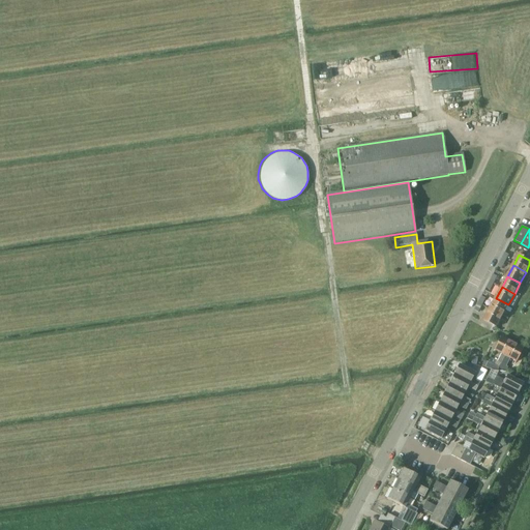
[(496,298),(490,308),(503,316),(508,304),(496,298)]
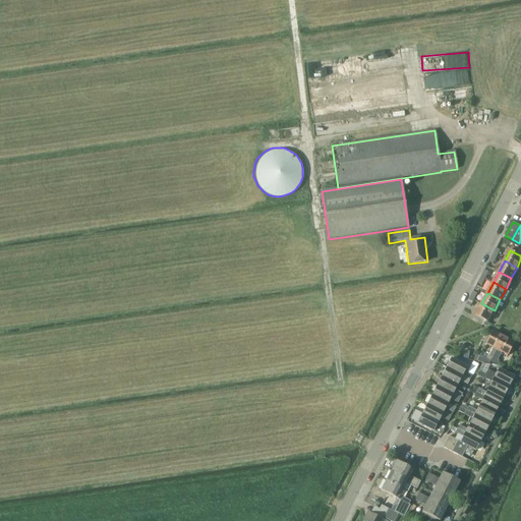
[(488,322),(495,310),(481,303),(475,314),(488,322)]
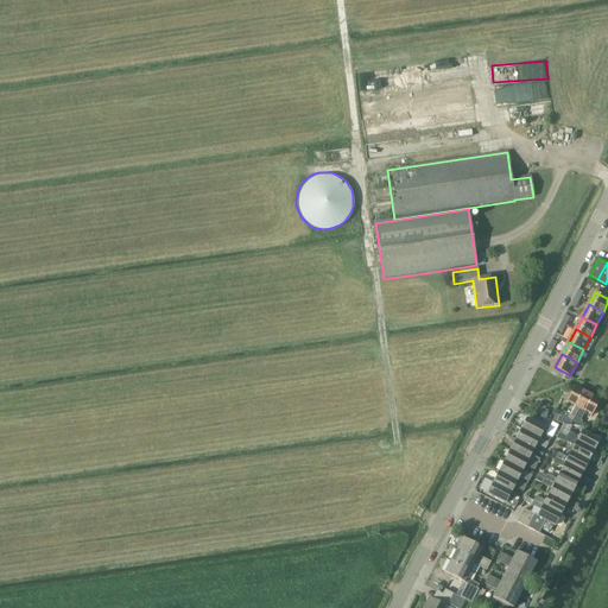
[(567,413),(564,417),(572,422),(587,393),(575,387),(567,401),(575,406),(570,415),(567,413)]
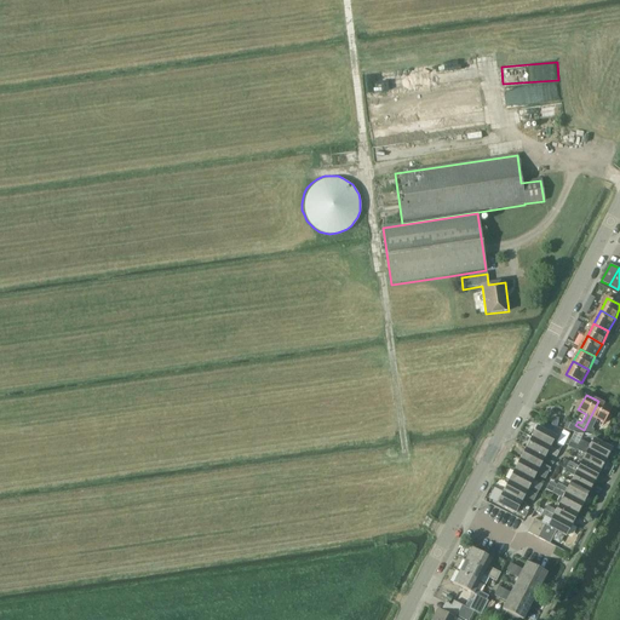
[(612,408),(598,401),(584,430),(592,434),(595,430),(592,429),(597,419),(604,424),(612,408)]
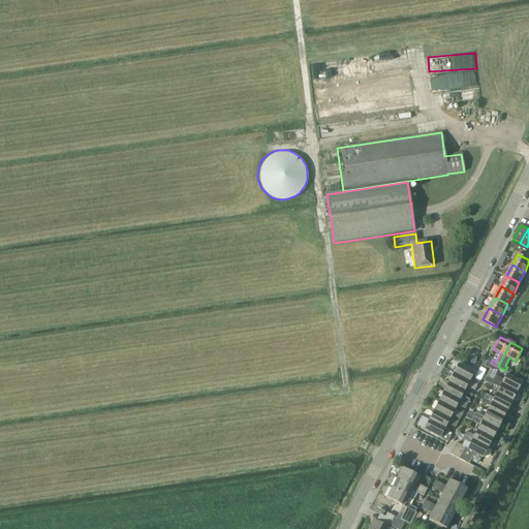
[(487,362),(484,367),(496,370),(497,367),(487,362)]
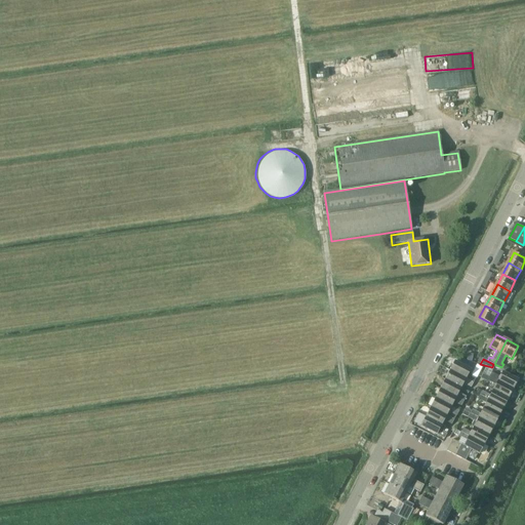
[(455,361),(450,370),(474,382),(476,378),(469,374),(471,370),(455,361)]
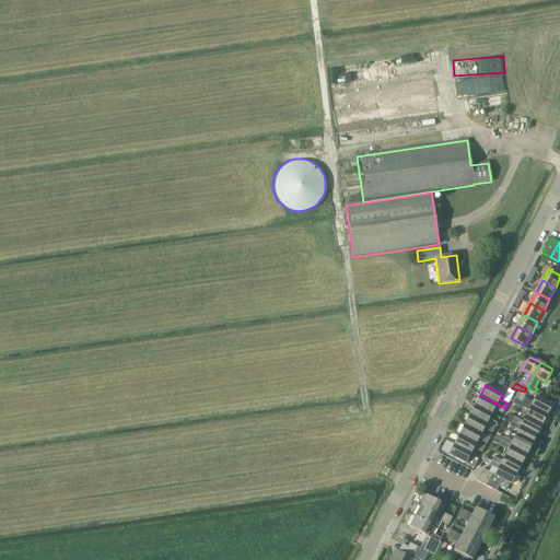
[(510,388),(503,401),(508,404),(514,392),(515,391),(515,389),(510,388)]
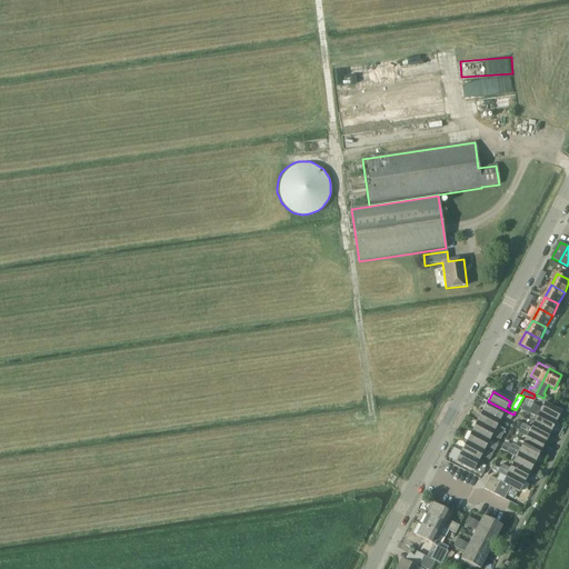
[(513,415),(488,401),(482,411),(500,421),(502,416),(510,420),(513,415)]
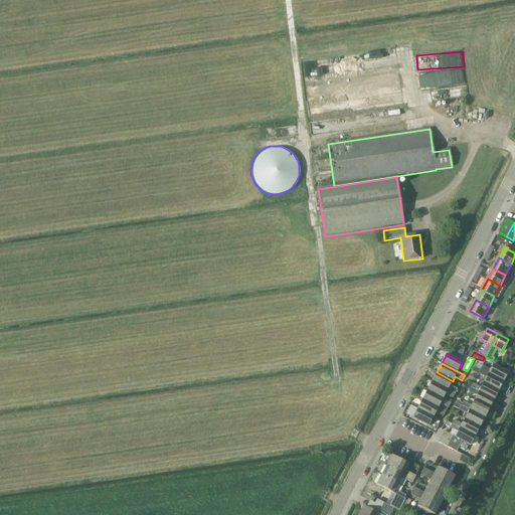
[(482,366),(480,369),(504,381),(508,372),(493,364),(490,370),(482,366)]
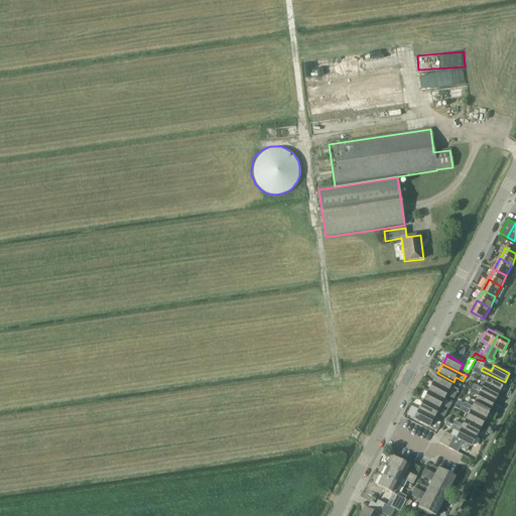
[(481,370),(479,374),(487,378),(484,383),(500,391),(505,382),(481,370)]
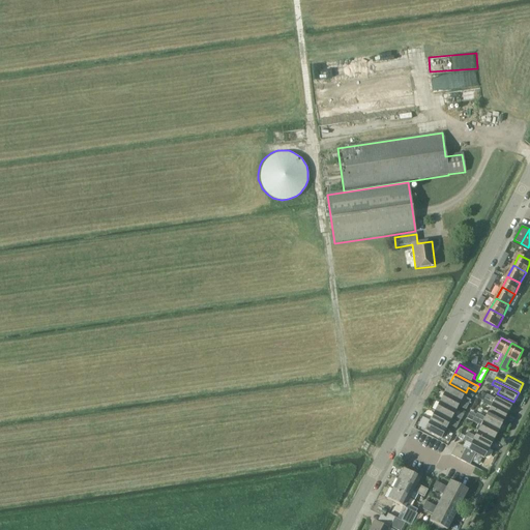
[(449,383),(444,392),(468,405),(470,401),(464,396),(466,392),(449,383)]
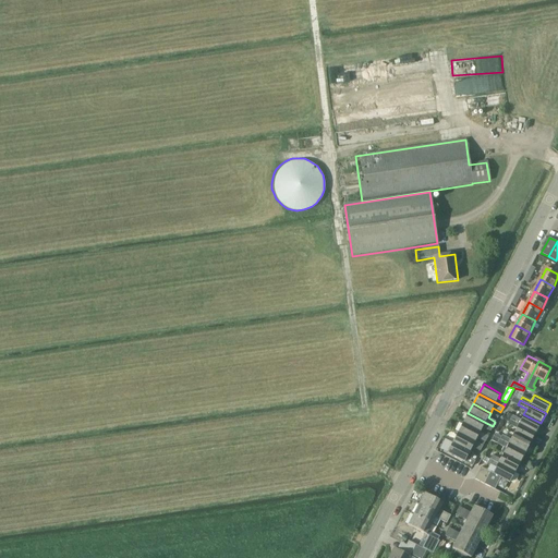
[(468,413),(462,423),(480,433),(483,427),(490,432),(493,426),(468,413)]
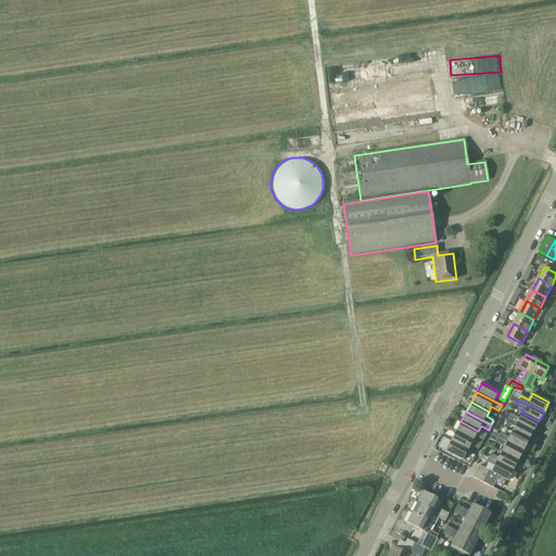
[(510,414),(508,418),(533,431),(539,421),(521,413),(518,419),(510,414)]
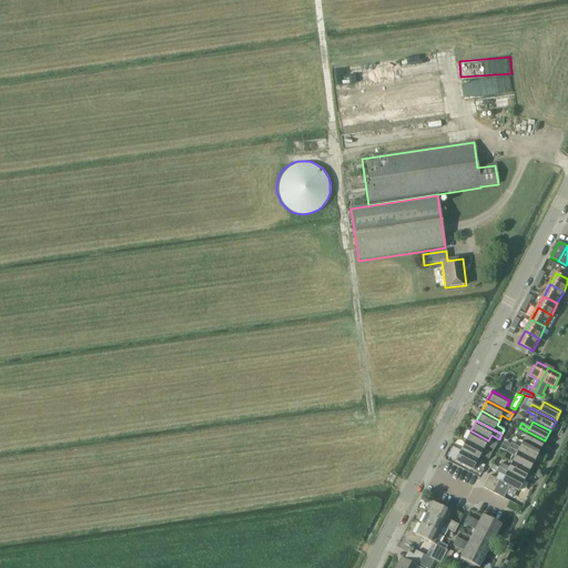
[(519,427),(517,432),(525,436),(523,442),(540,452),(545,440),(519,427)]
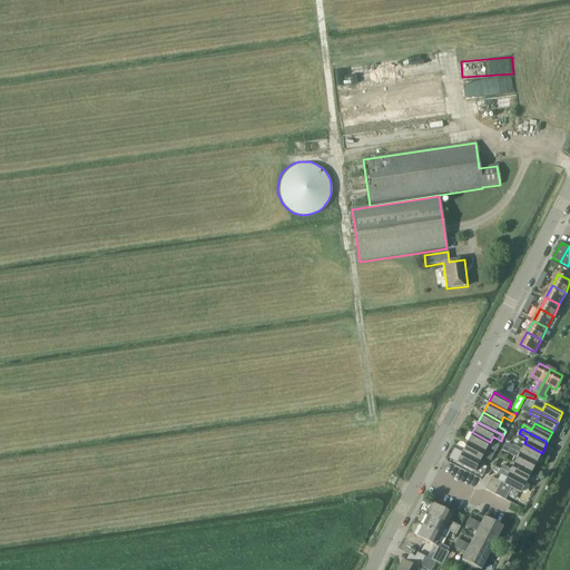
[(490,442),(472,432),(468,442),(492,455),(495,451),(488,446),(490,442)]
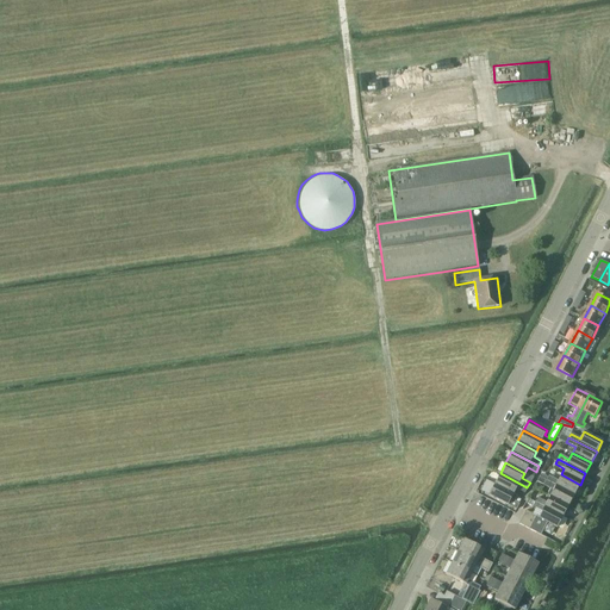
[(500,473),(495,484),(514,495),(516,490),(524,493),(527,487),(500,473)]
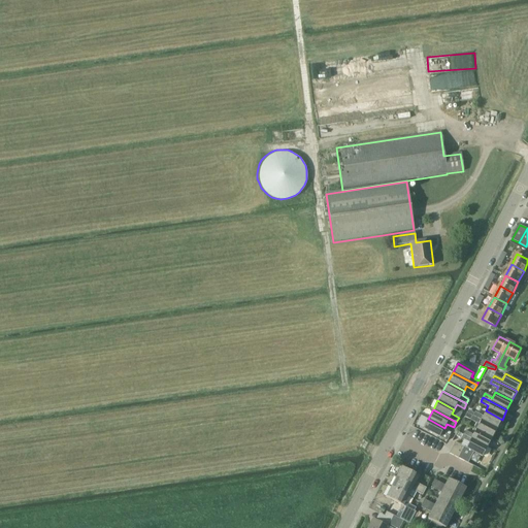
[(474,413),(472,417),(497,429),(502,420),(486,410),(483,417),(474,413)]
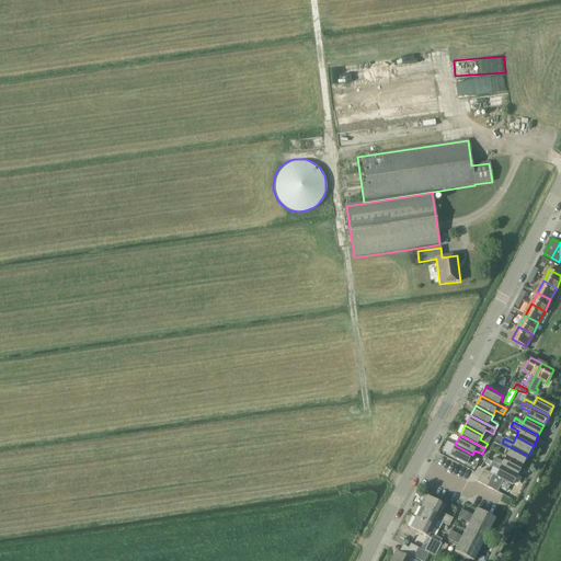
[(502,443),(500,446),(506,449),(503,455),(505,456),(523,466),(528,456),(502,443)]
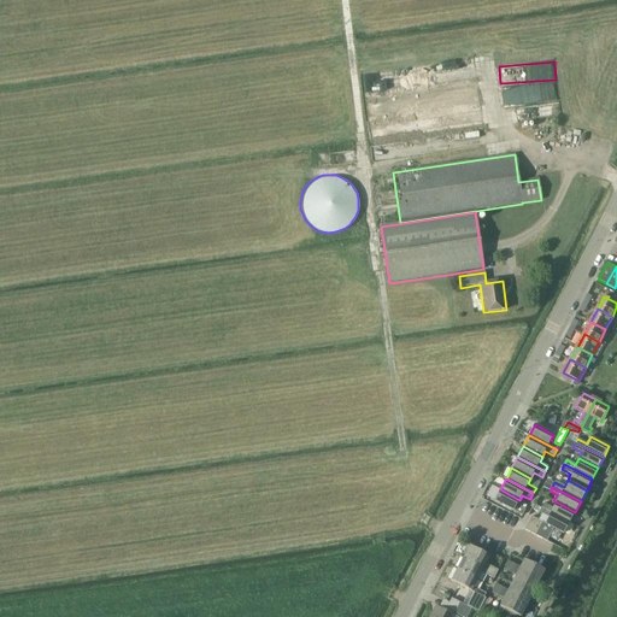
[(523,501),(519,500),(500,489),(494,501),(522,516),(526,510),(521,507),(523,501)]
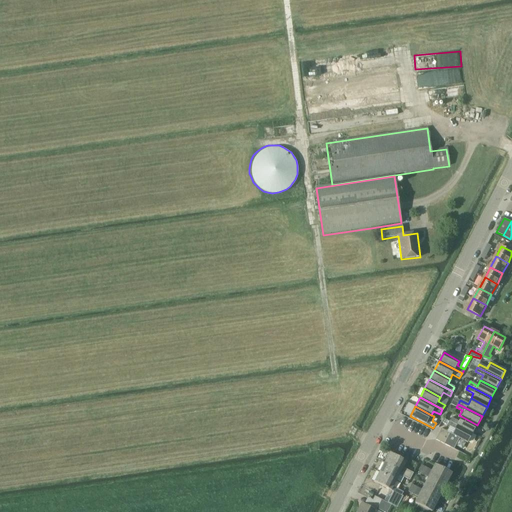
[(451,418),(449,421),(472,434),(477,425),(461,416),(458,422),(451,418)]
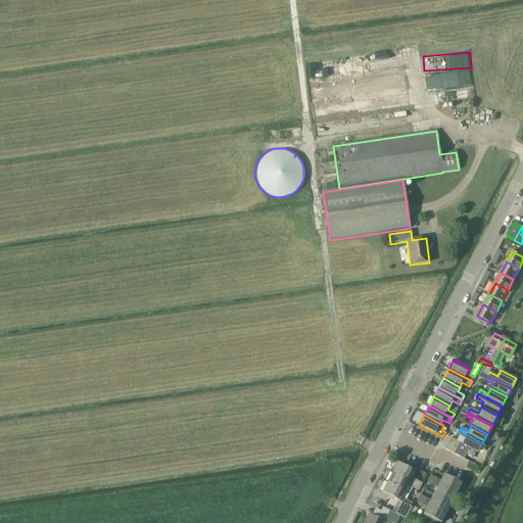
[(459,430),(457,434),(459,436),(457,441),(460,442),(465,445),(464,445),(468,447),(478,453),(482,443),(459,430)]
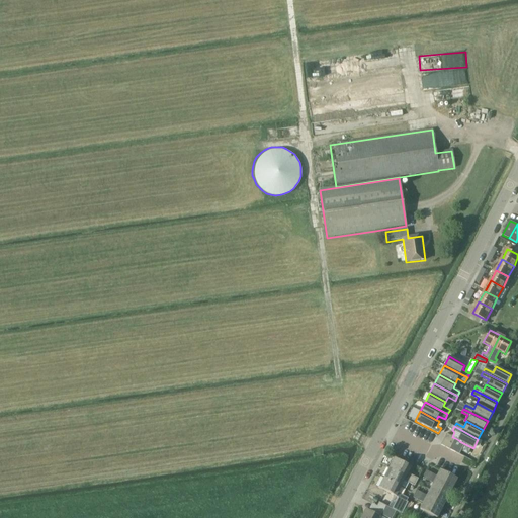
[(446,433),(440,444),(445,447),(450,436),(446,433)]
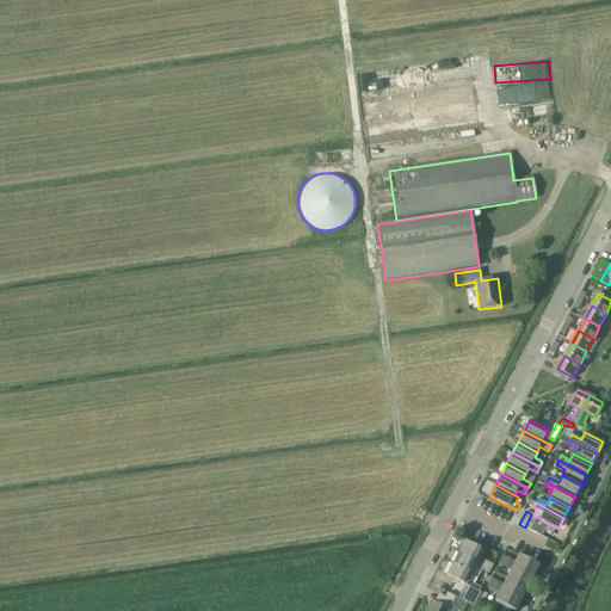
[(531,514),(525,528),(530,530),(537,517),(534,516),(531,514)]
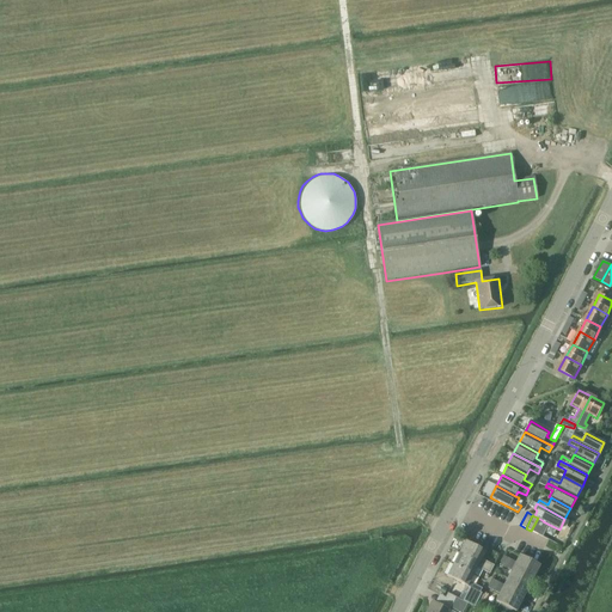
[(538,518),(531,531),(537,534),(542,537),(544,531),(548,524),(543,521),(544,521),(538,518)]
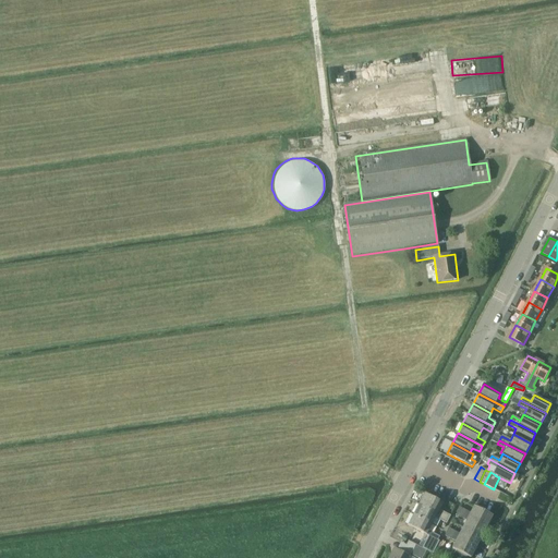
[(443,502),(425,494),(420,505),(448,520),(450,516),(439,510),(443,502)]
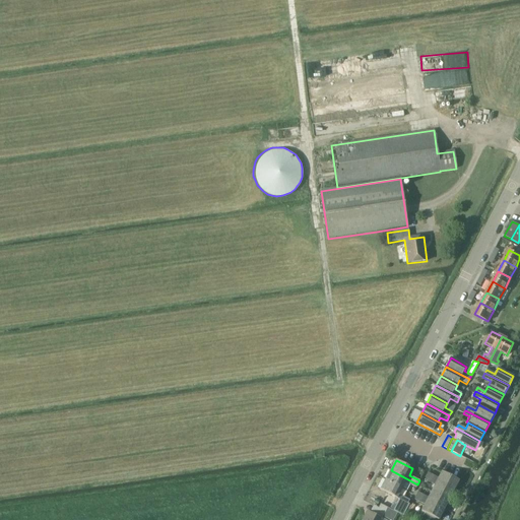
[(391,470),(386,479),(402,489),(405,482),(415,488),(417,484),(391,470)]
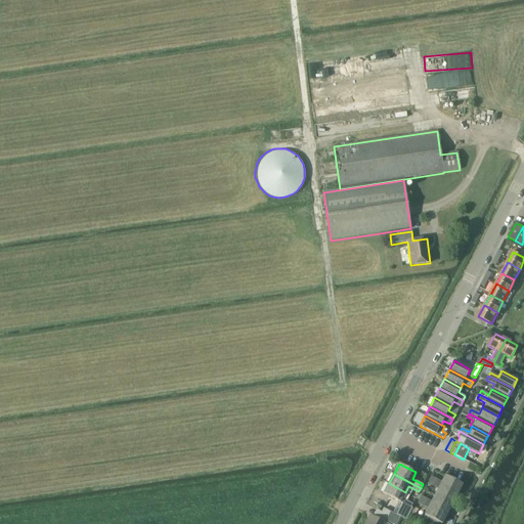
[(442,481),(432,476),(430,479),(457,493),(463,484),(445,475),(442,481)]
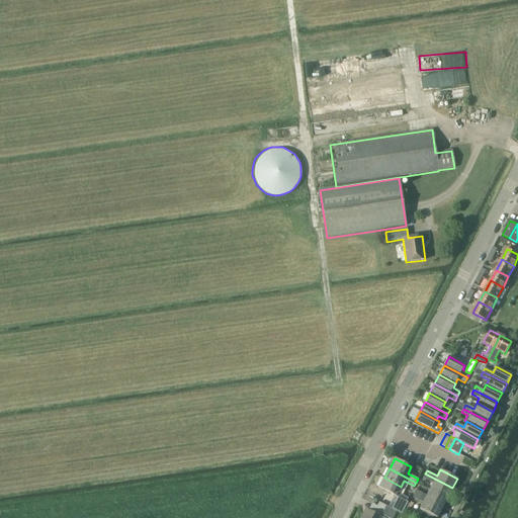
[(447,498),(452,488),(425,473),(423,478),(433,483),(430,489),(447,498)]
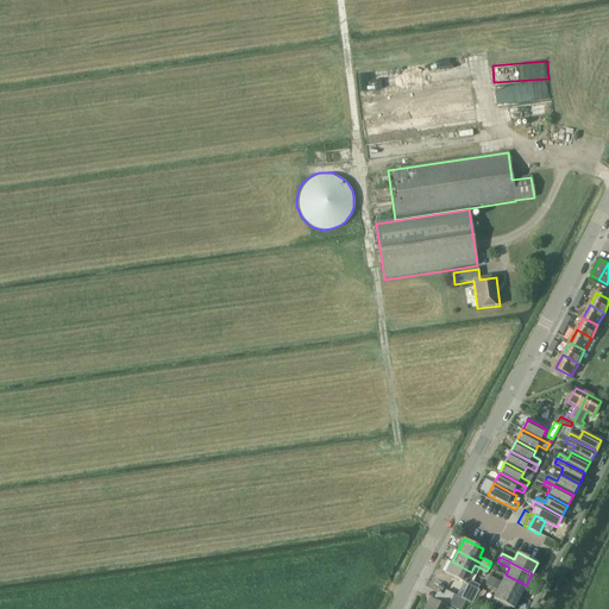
[(476,576),(471,572),(452,562),(446,573),(477,590),(479,585),(473,582),(476,576)]
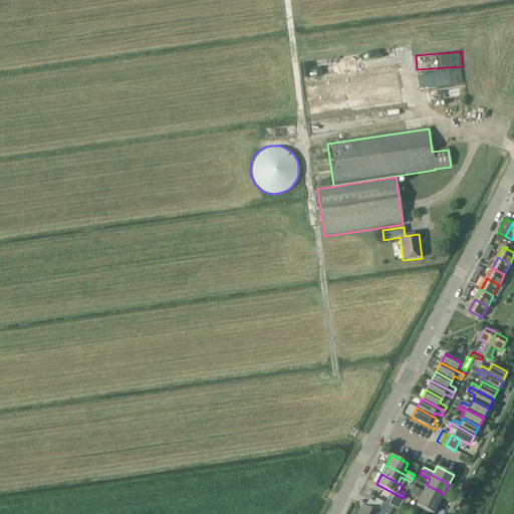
[(414,486),(412,490),(439,504),(444,494),(427,485),(424,491),(414,486)]
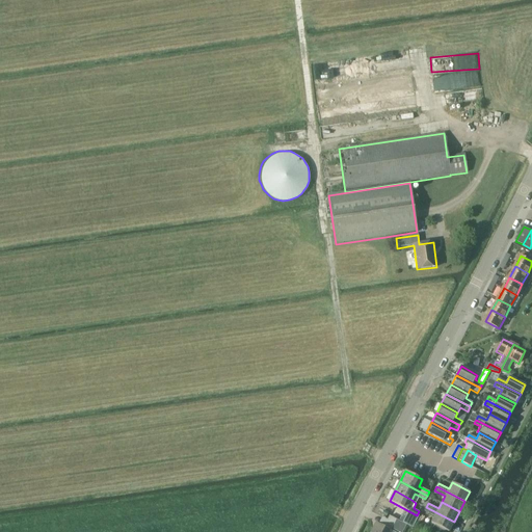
[(431,523),(448,531),(454,522),(426,507),(424,510),(434,515),(431,523)]
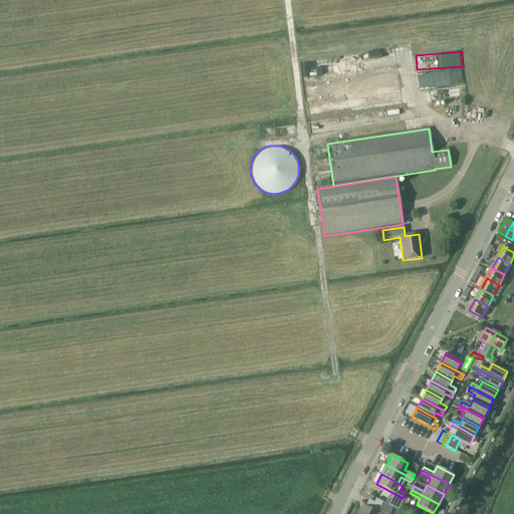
[(393,507),(399,510),(403,502),(397,499),(393,507)]
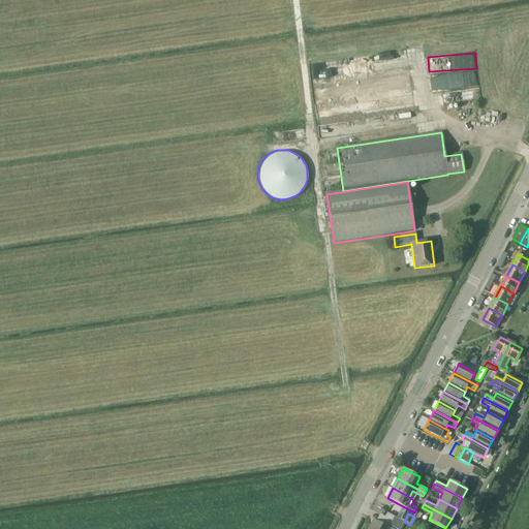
[(395,517),(391,526),(396,528),(400,528),(404,522),(395,517)]
